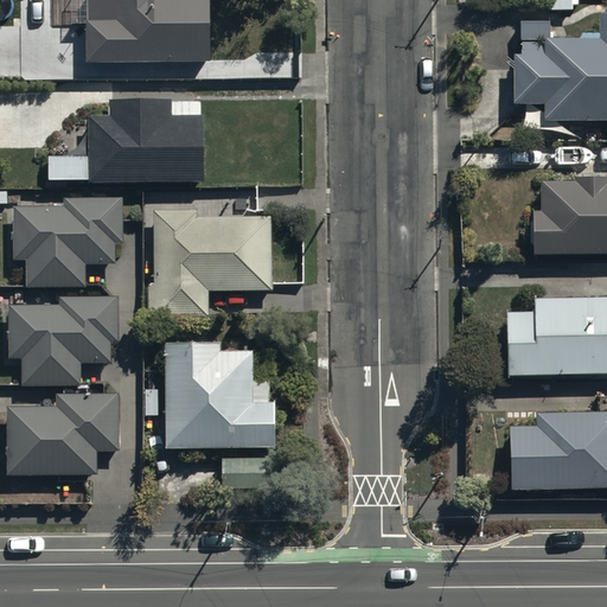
[(85,19),(85,59),(152,59),(152,66),(173,66),(173,59),(208,59),(208,0),(116,0),(116,19),(85,19)]
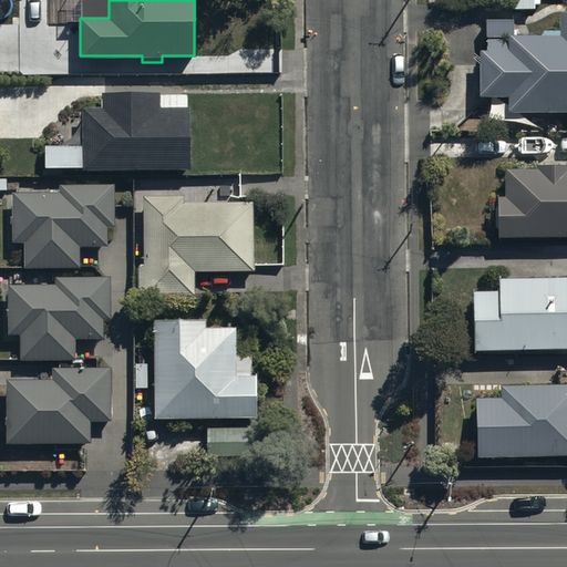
[(566,9),(559,10),(559,33),(508,33),(508,38),(486,38),(486,49),(480,49),(480,95),(508,95),(508,110),(566,110),(566,9)]
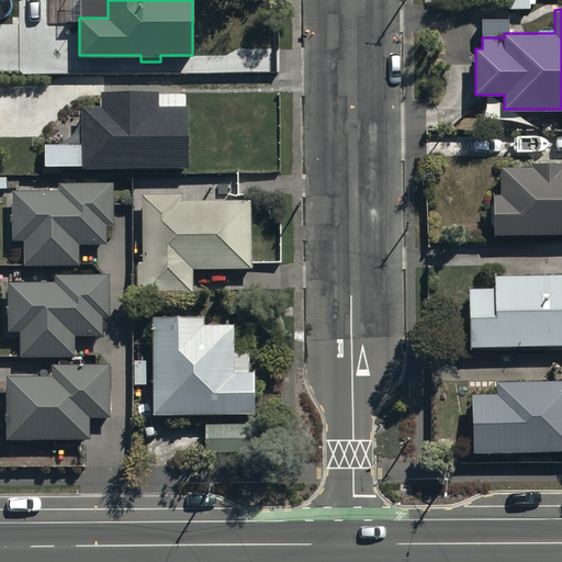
[(81,104),(81,143),(45,143),(45,165),(81,164),(81,166),(187,166),(187,105),(158,105),(158,89),(101,90),(102,104),(81,104)]
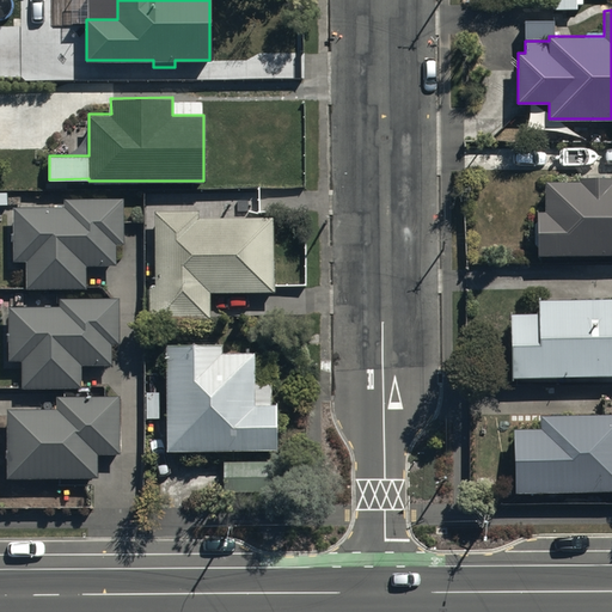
[(536,210),(537,254),(611,252),(611,182),(611,183),(611,176),(579,176),(579,181),(544,181),(545,210),(536,210)]
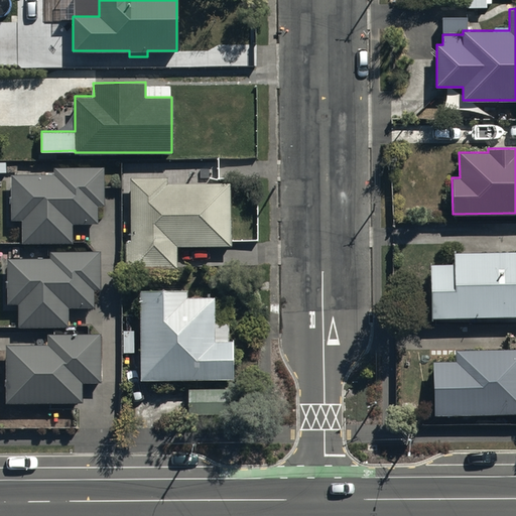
[(52,175),(11,176),(11,222),(21,221),(21,244),(73,243),(73,226),(98,225),(98,208),(105,208),(104,168),(52,169),(52,175)]
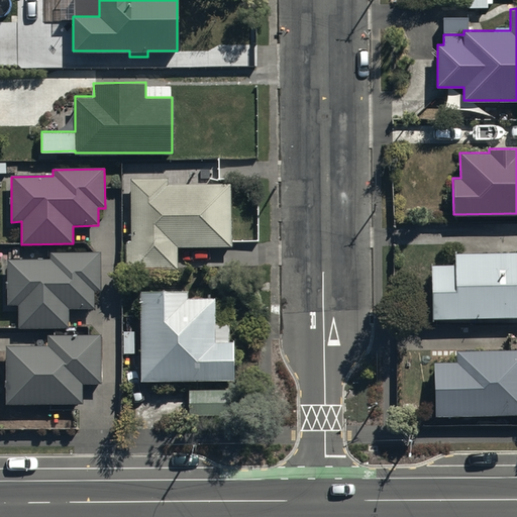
[(169,178),(129,178),(129,240),(126,240),(126,268),(177,268),(178,245),(229,246),(230,184),(168,184),(169,178)]
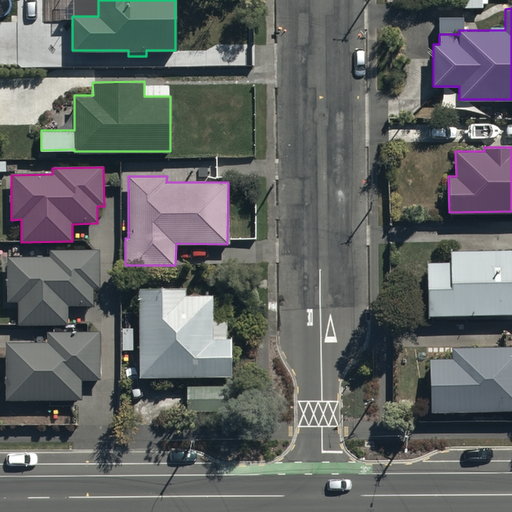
[(48,257),(8,257),(8,302),(18,302),(18,324),(69,324),(69,306),(94,306),(93,289),(100,288),(100,250),(48,250),(48,257)]
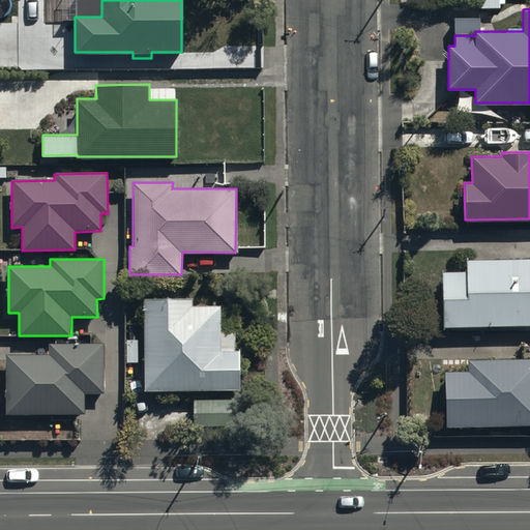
[(529,326),(529,259),(465,260),(465,271),(442,271),(443,328),(529,326)]
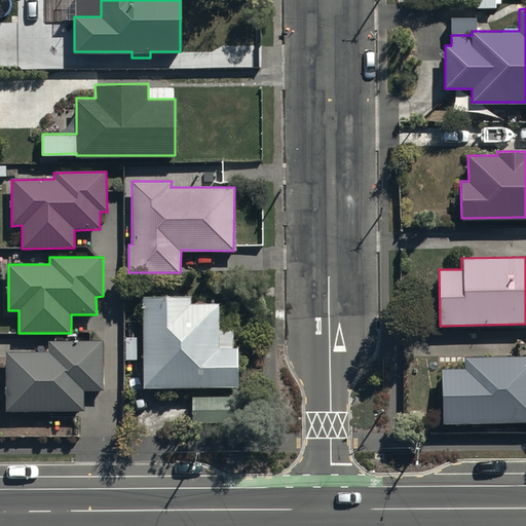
[(191,292),(141,293),(142,386),(238,385),(238,346),(232,346),(232,327),(218,327),(217,302),(191,302),(191,292)]
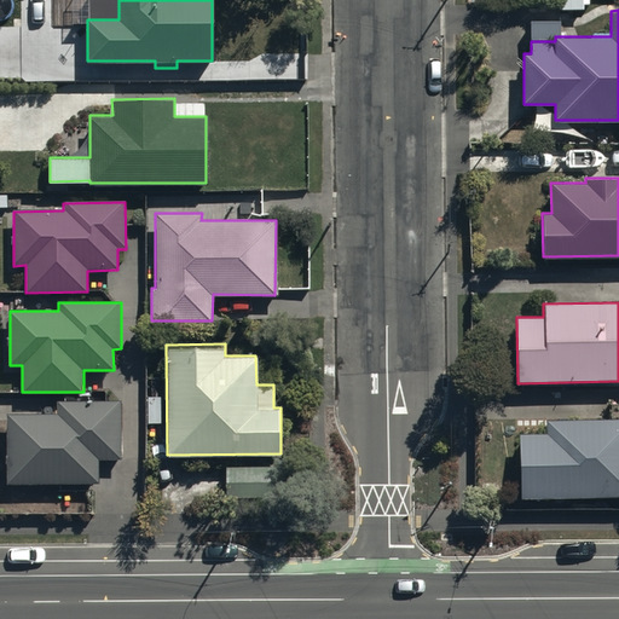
[(57,415),(7,415),(9,484),(99,482),(98,461),(122,460),(121,400),(57,401),(57,415)]
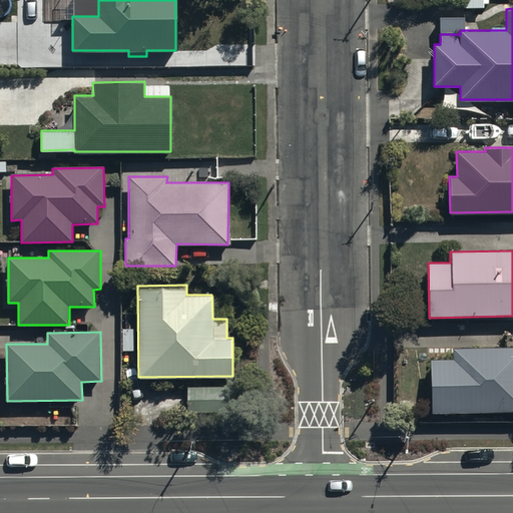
[(429,357),(430,411),(512,409),(512,346),(451,347),(451,357),(429,357)]
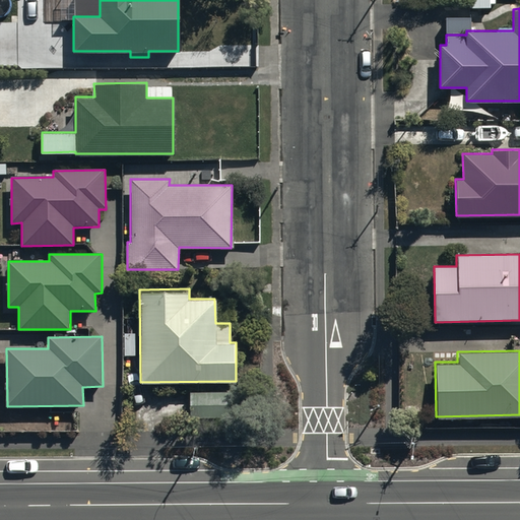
[(233,388),(188,389),(188,418),(234,418),(233,388)]
